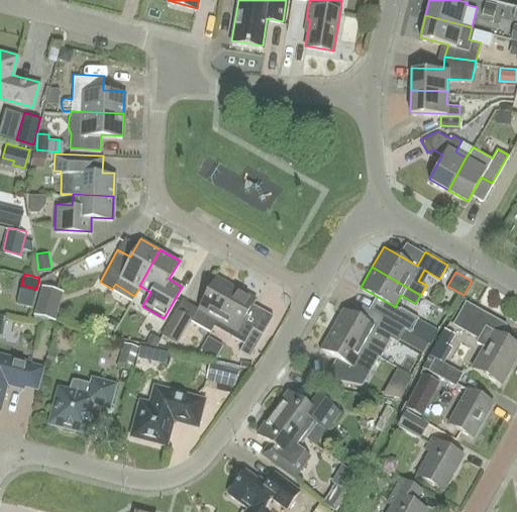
[(211,329),(216,319),(235,286),(215,274),(197,306),(182,297),(162,332),(177,341),(190,318),(211,329)]
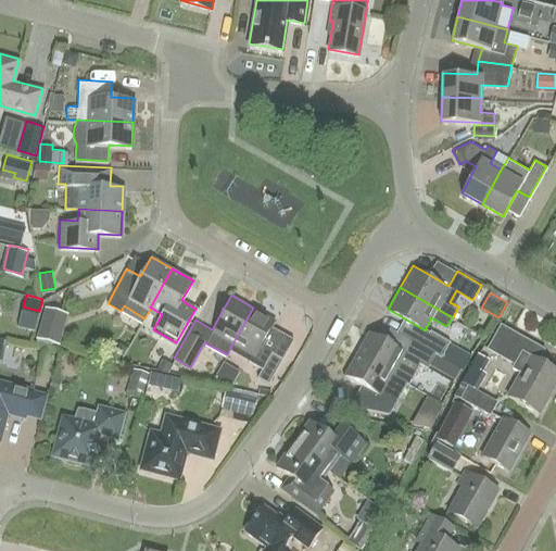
[(45,304),(37,336),(51,340),(60,309),(45,304)]
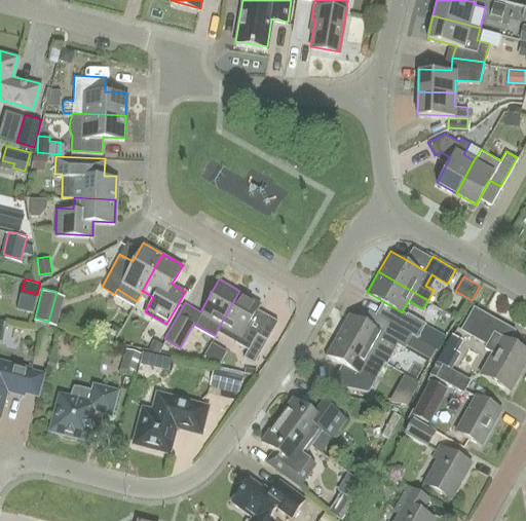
[(258,331),(248,325),(260,302),(239,291),(220,325),(237,335),(234,340),(248,348),(243,356),(255,361),(267,338),(257,332),(258,331)]
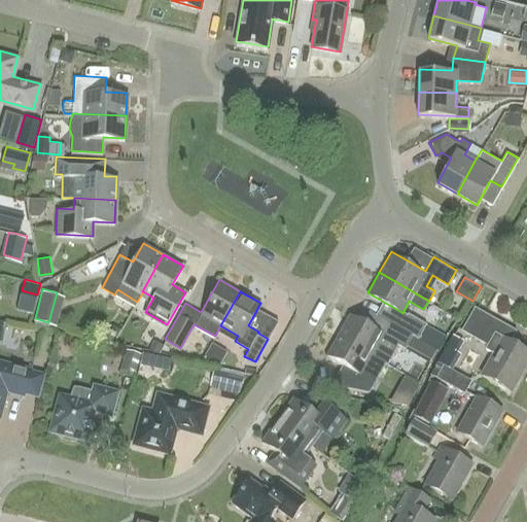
[(526,349),(510,340),(517,327),(475,304),(461,326),(488,342),(485,346),(494,351),(482,373),(511,389),(526,359),(526,349)]
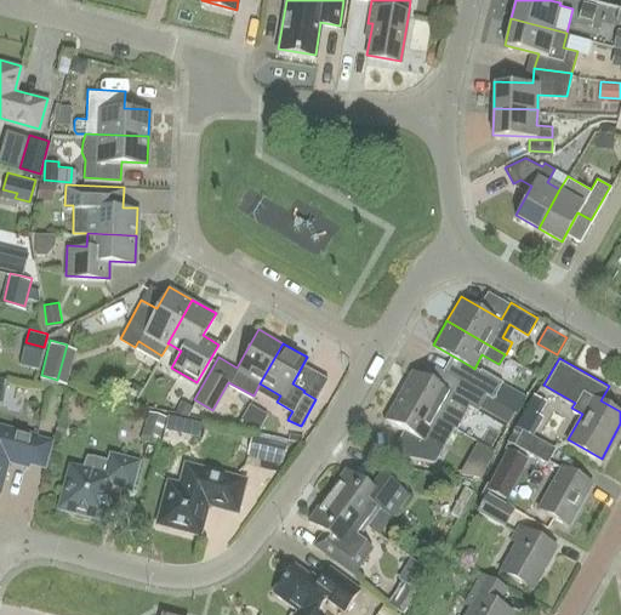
[(493,397),(502,381),(476,366),(474,369),(473,368),(466,382),(493,397)]
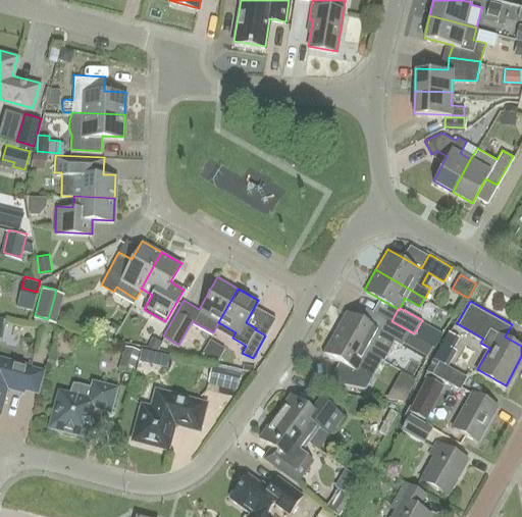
[(385,317),(379,329),(346,310),(333,330),(381,357),(383,359),(395,339),(401,343),(408,330),(385,317)]
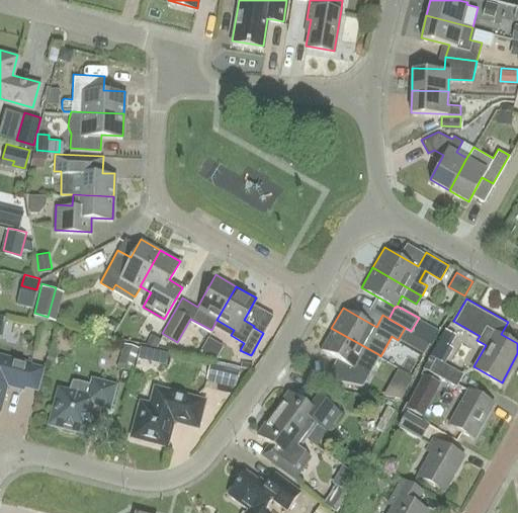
[(432,342),(439,329),(420,319),(412,332),(432,342)]
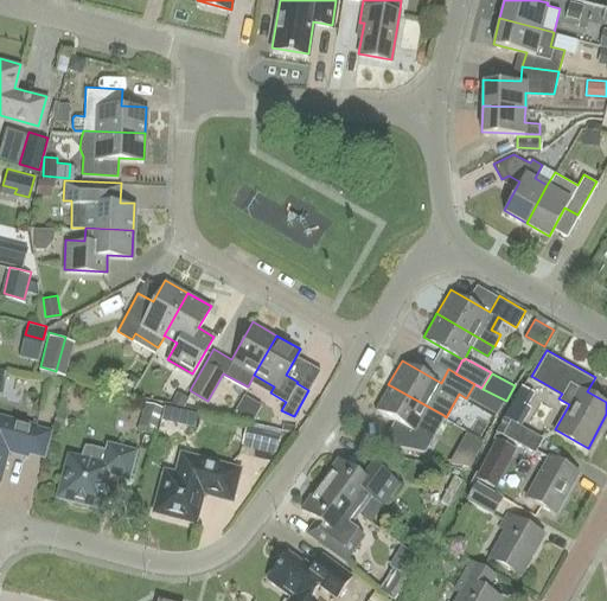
[(423,449),(432,436),(443,415),(388,384),(375,408),(395,419),(384,438),(396,445),(423,449)]
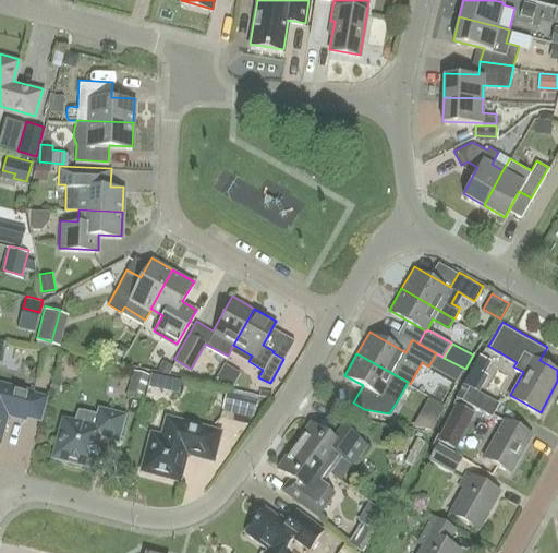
[(233,385),(242,371),(226,361),(214,382),(233,385)]
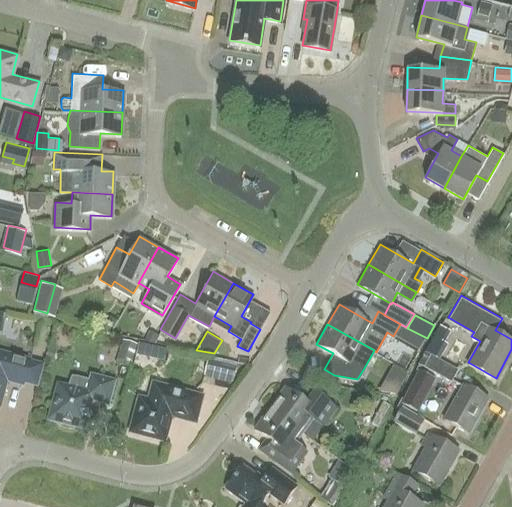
[(130,365),(136,341),(122,337),(116,361),(130,365)]
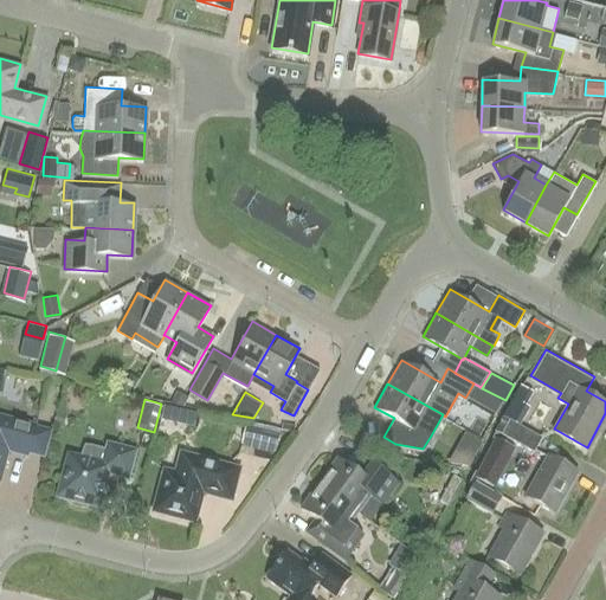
[(165,421),(197,423),(197,404),(165,404),(165,421)]
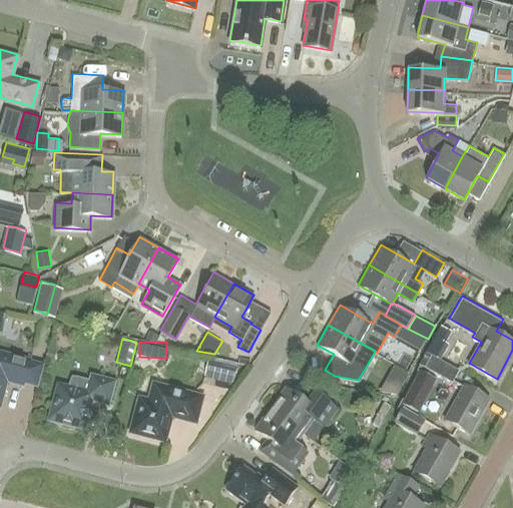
[(30,358),(7,351),(0,349),(0,404),(8,376),(37,384),(43,362),(30,358)]
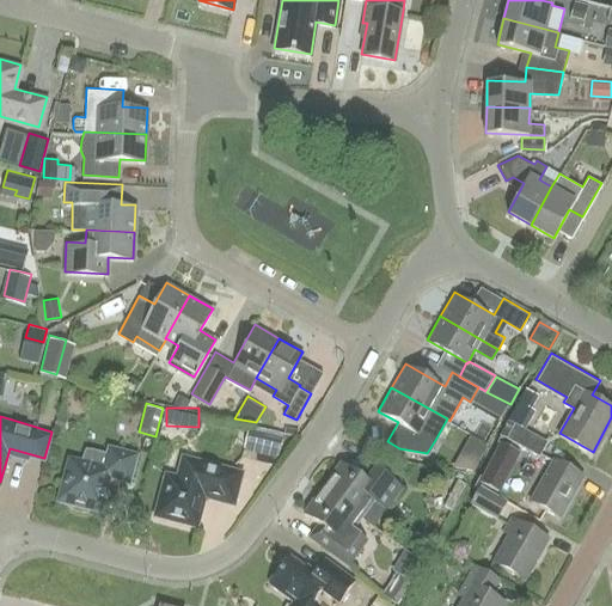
[(539,454),(548,439),(515,422),(507,436),(539,454)]
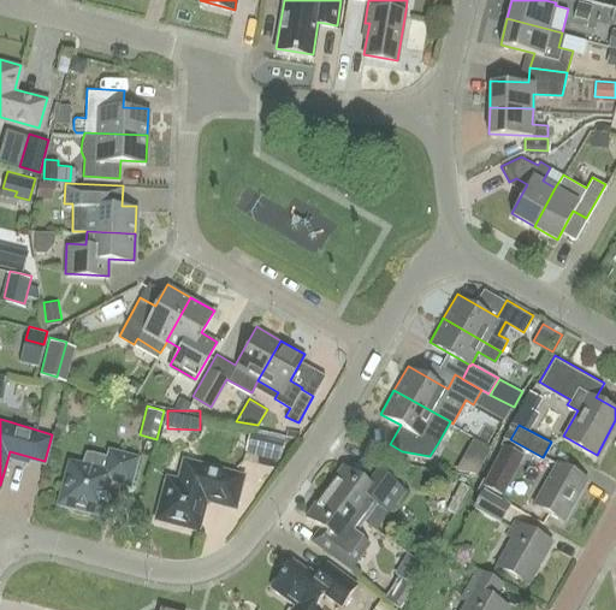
[(276,455),(280,437),(261,432),(256,450),(276,455)]
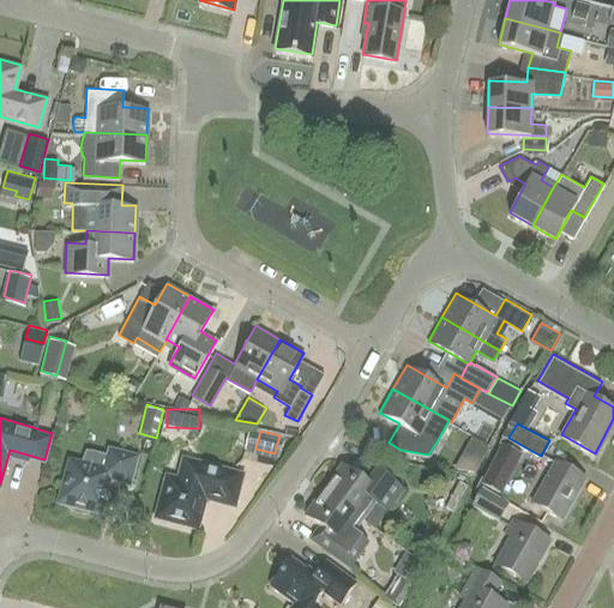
[(463,462),(480,467),(487,439),(470,434),(463,462)]
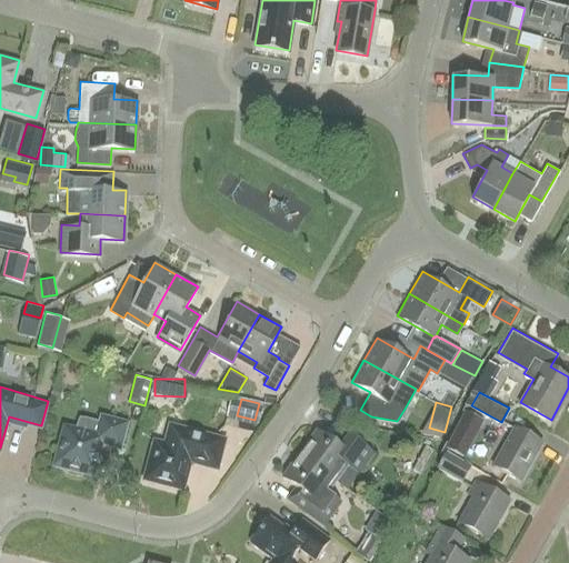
[(65,423),(53,463),(93,474),(102,442),(120,446),(127,421),(101,414),(100,419),(83,415),(79,416),(76,426),(65,423)]
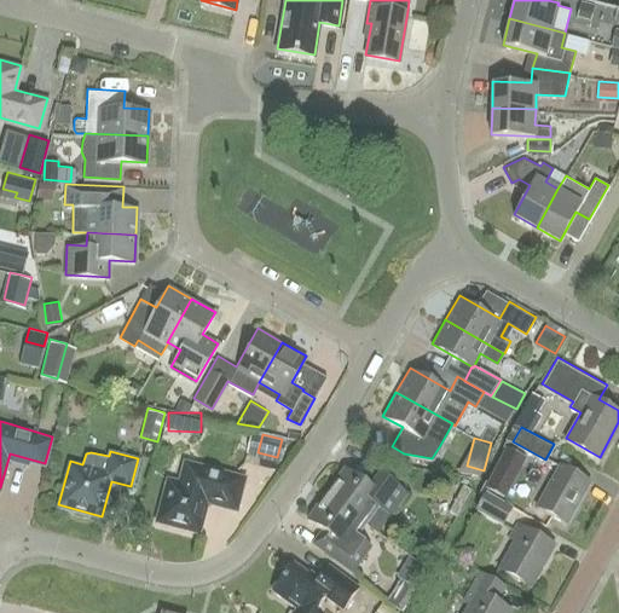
[(247,476),(207,466),(183,460),(178,479),(167,476),(156,520),(200,532),(207,502),(238,509),(247,476)]
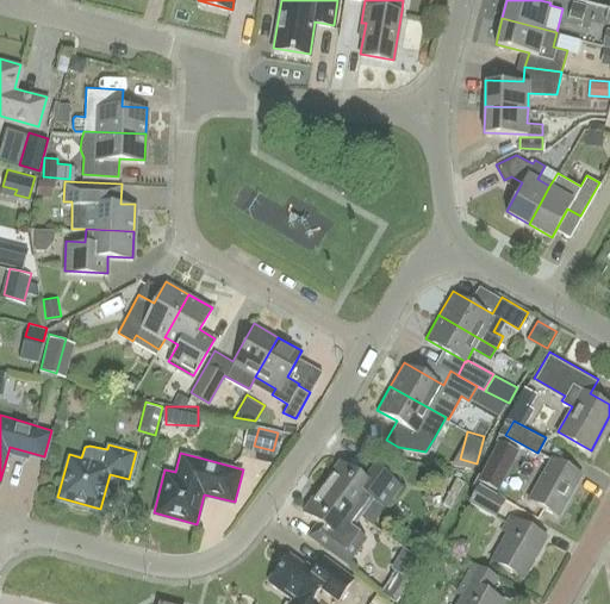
[(558,514),(580,472),(552,456),(528,498),(558,514)]
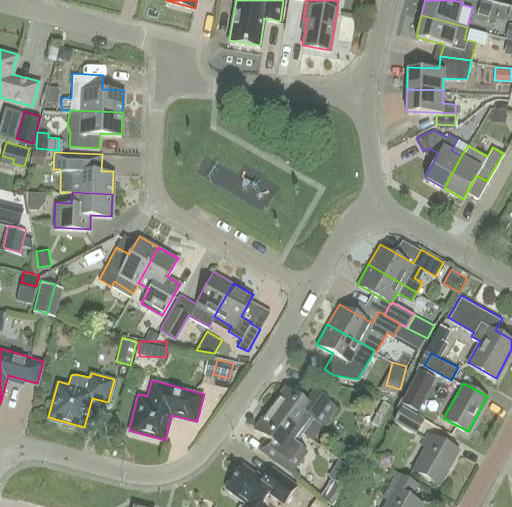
[(270,407),(302,431),(312,417),(323,425),(336,406),(314,390),(306,401),(285,386),(270,407)]
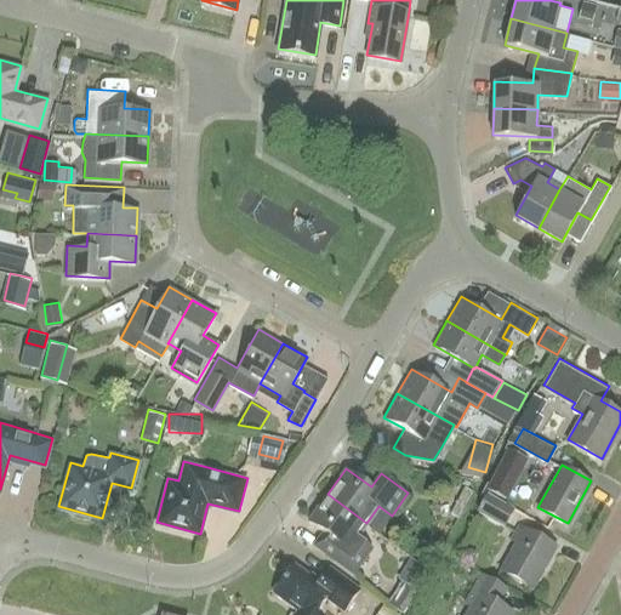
[(477,510),(503,524),(514,506),(488,490),(477,510)]
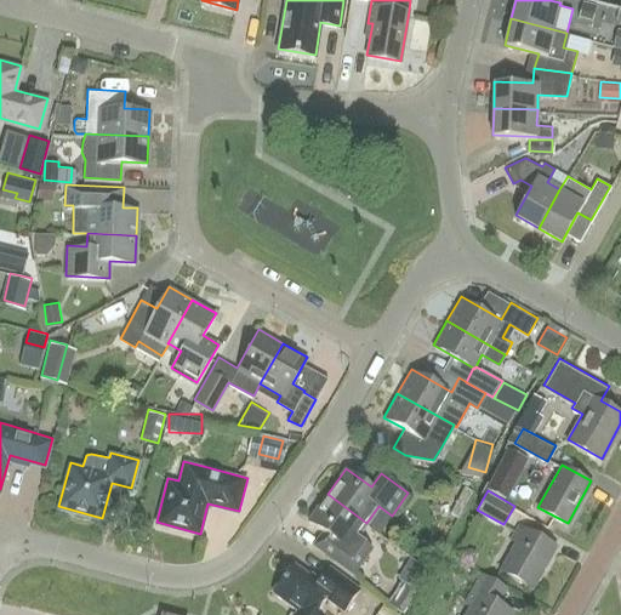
[(355,539),(366,523),(328,494),(308,519),(335,537),(326,550),(352,569),(368,548),(355,539)]
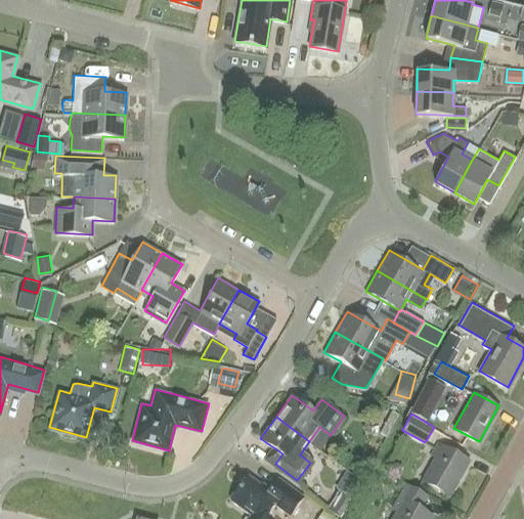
[(448,494),(469,460),(438,442),(431,453),(436,456),(422,480),(448,494)]
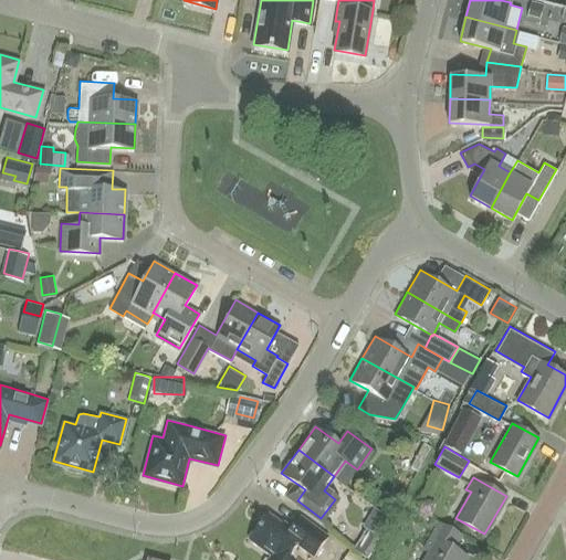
[(367,556),(391,518),(373,507),(362,524),(373,530),(359,550),(367,556)]
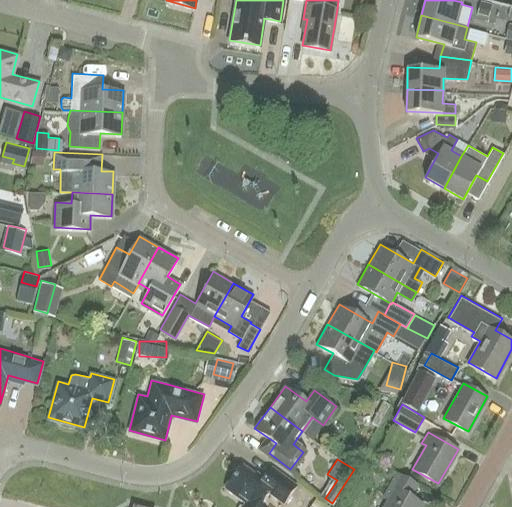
[(257,506),(269,491),(283,502),(296,484),(275,468),(265,480),(243,464),(226,487),(245,501),(240,506),(257,506)]
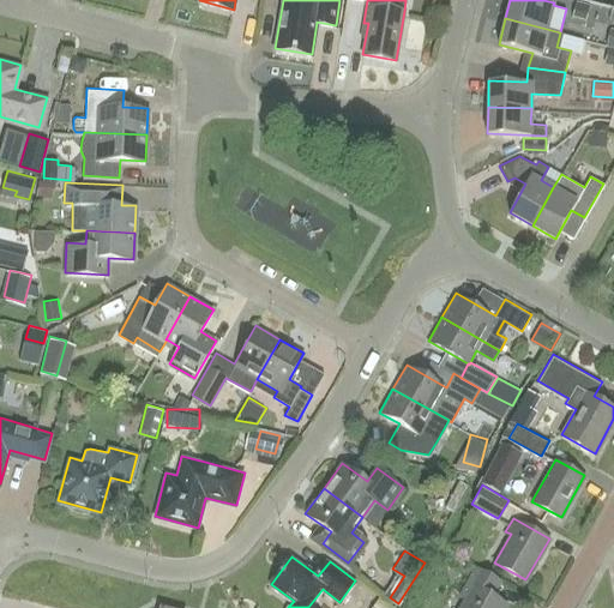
[(504,607),(507,603),(492,595),(500,579),(475,566),(459,594),(464,597),(458,607),(504,607)]
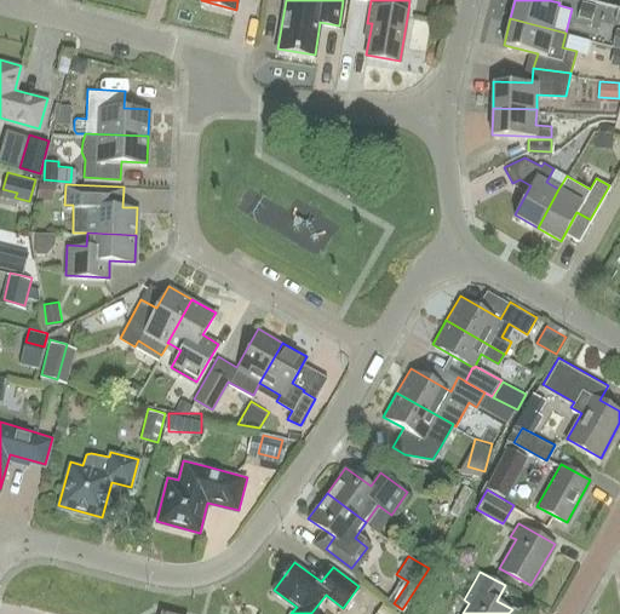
[(397,613),(400,612),(383,601),(374,613),(397,613)]
